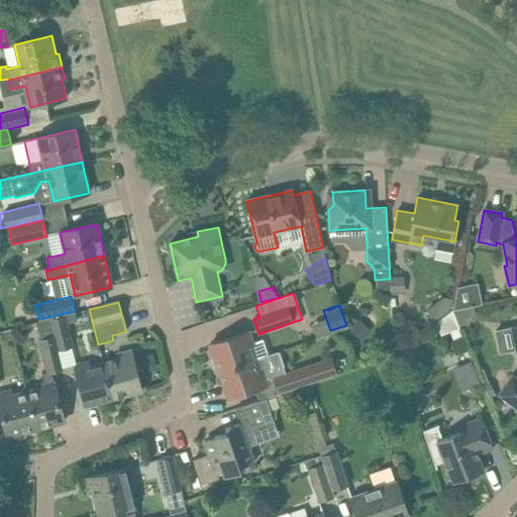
[(474,306),(452,310),(459,328),(469,325),(475,313),(474,306)]
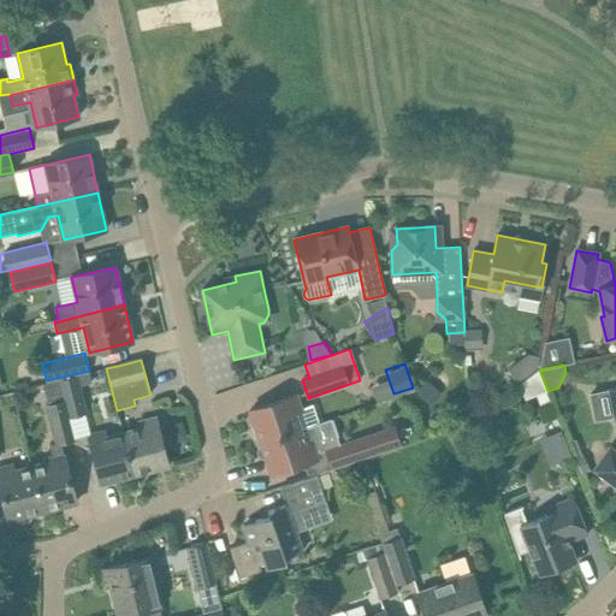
[(538,368),(520,383),(526,400),(537,396),(546,391),(538,368)]
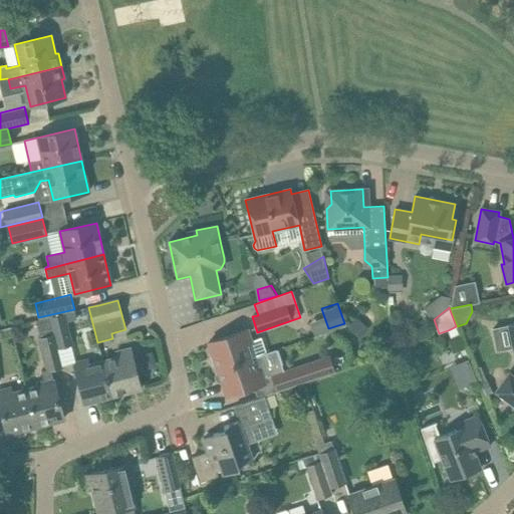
[(54,335),(57,348),(72,344),(64,313),(49,317),(54,335)]
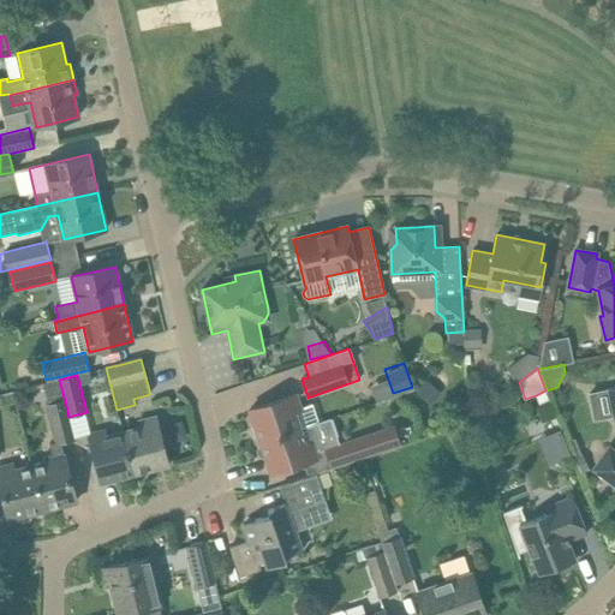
[(418,393),(415,396),(428,407),(430,404),(431,405),(442,393),(427,380),(416,392),(418,393)]
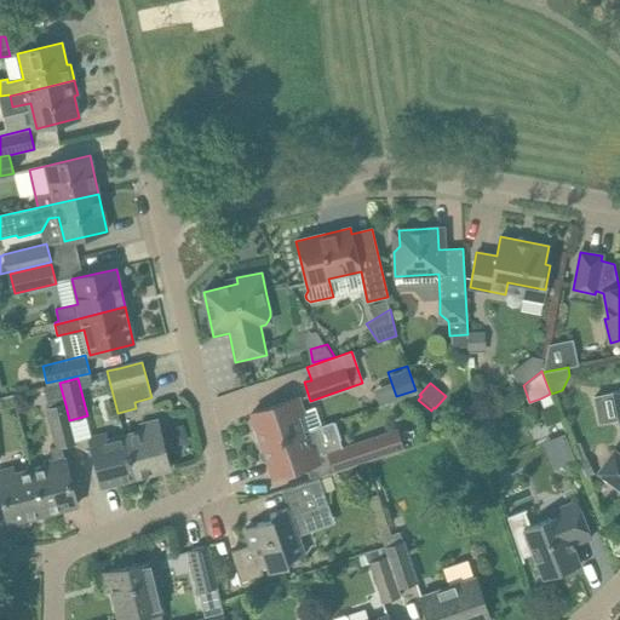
[(614,394),(592,399),(598,425),(619,422),(619,424),(619,453),(614,451),(597,474),(613,484),(619,489),(619,390),(613,391),(614,394)]
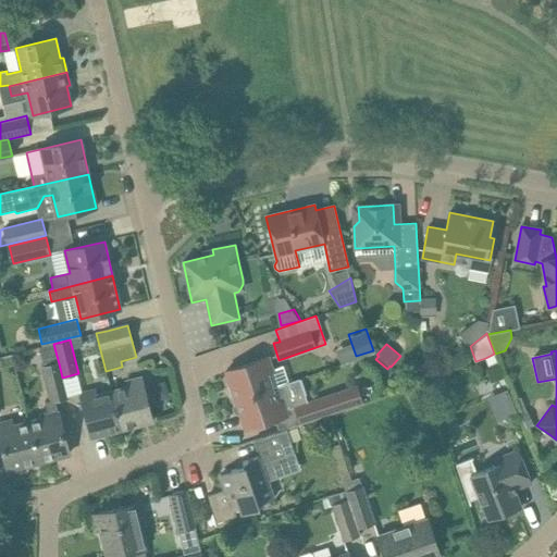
[(0,358),(2,367),(14,363),(12,355),(0,357),(0,358)]
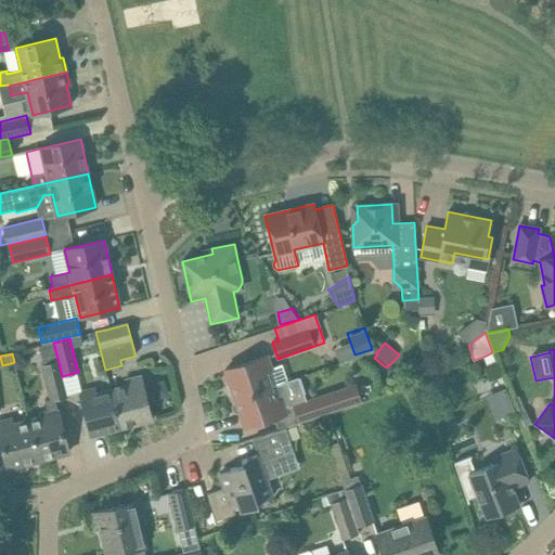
[(287,381),(282,364),(272,368),(268,356),(224,371),(234,399),(282,383),(287,381)]
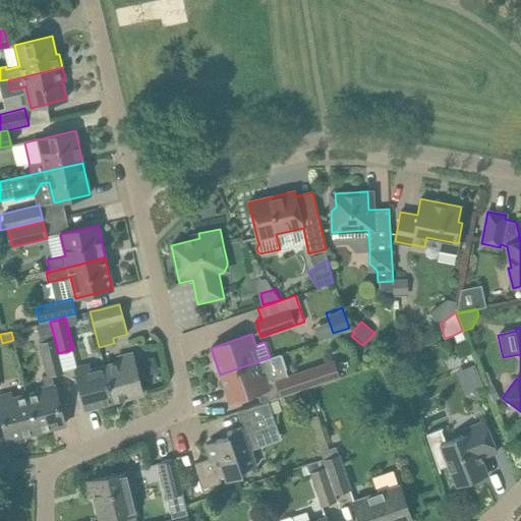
[(58,353),(55,340),(41,344),(48,373),(49,375),(52,374),(63,371),(58,353)]
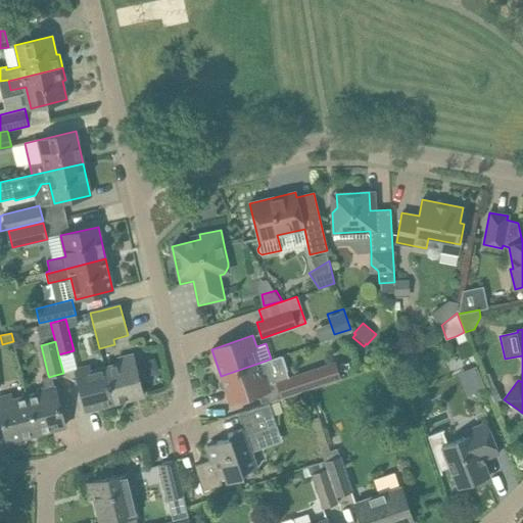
[(121,364),(104,368),(113,403),(143,395),(133,354),(119,359),(121,364)]
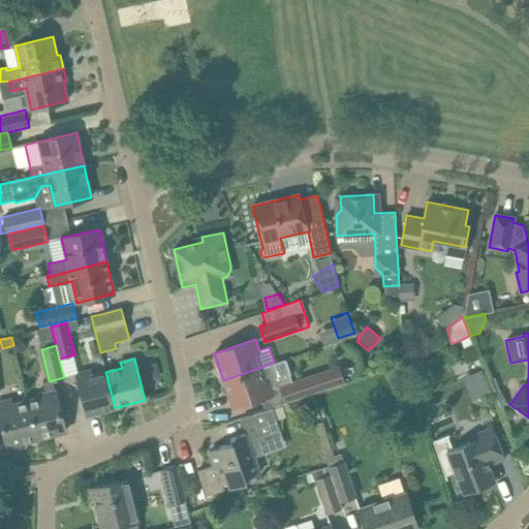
[(274,394),(270,381),(274,380),(269,365),(223,380),(232,408),(274,394)]
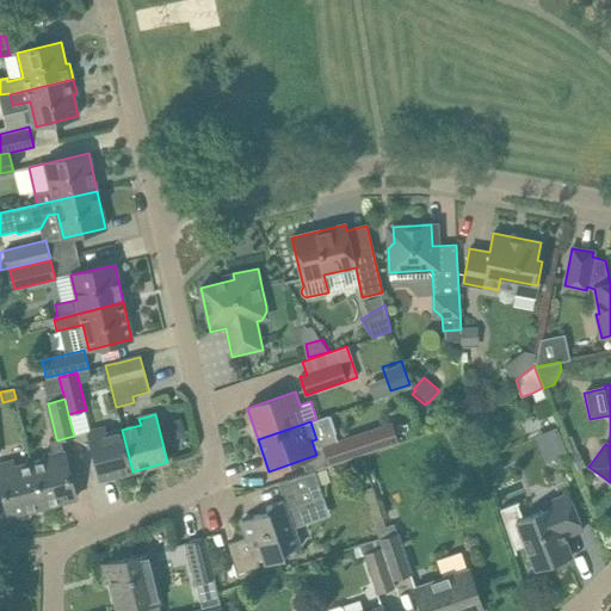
[(392,423),(363,432),(323,446),(331,463),(399,440),(392,423)]
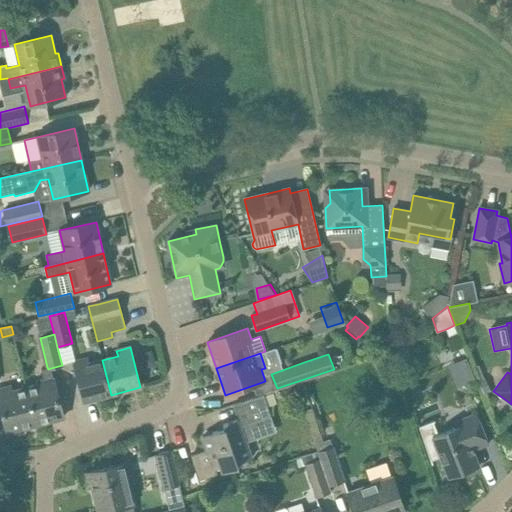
[(467,355),(448,361),(456,385),(475,378),(467,355)]
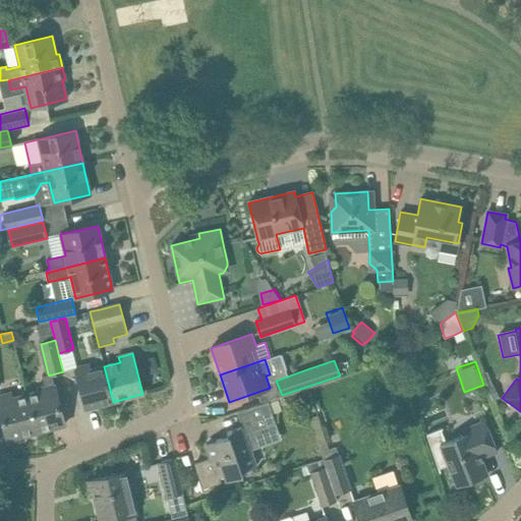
[(113,402),(104,366),(90,370),(89,365),(75,368),(80,389),(85,409),(113,402)]
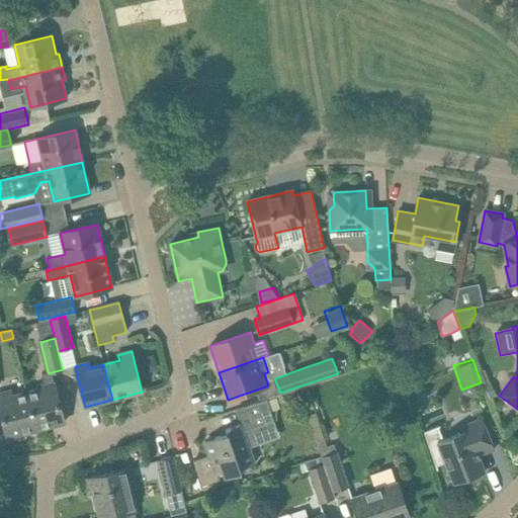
[(44,382),(40,383),(41,389),(27,393),(36,430),(65,423),(52,372),(49,373),(48,371),(41,373),(44,382)]
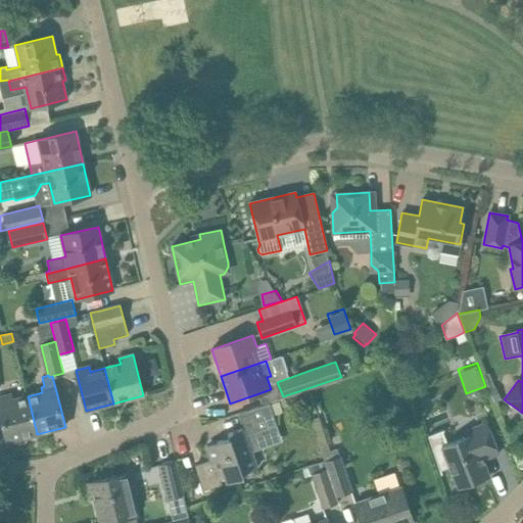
[(37,434),(28,396),(12,400),(10,395),(0,397),(0,412),(7,441),(37,434)]
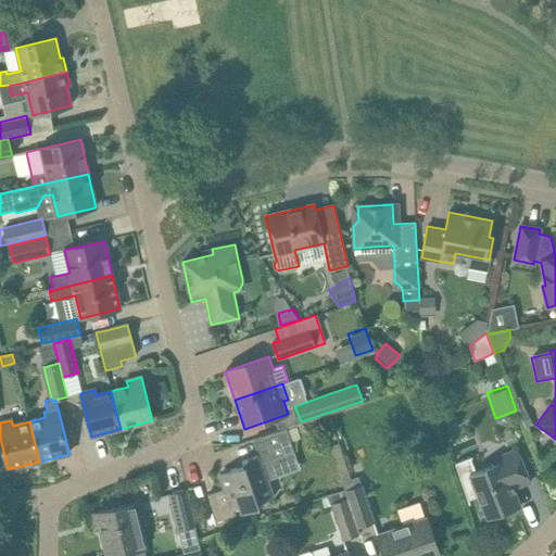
[(286,429),(279,431),(260,438),(265,454),(242,462),(243,466),(219,474),(224,489),(206,494),(216,521),(237,515),(235,510),(240,508),(242,514),(260,507),(257,503),(273,497),(267,480),(285,475),(278,457),(294,452),(286,429)]
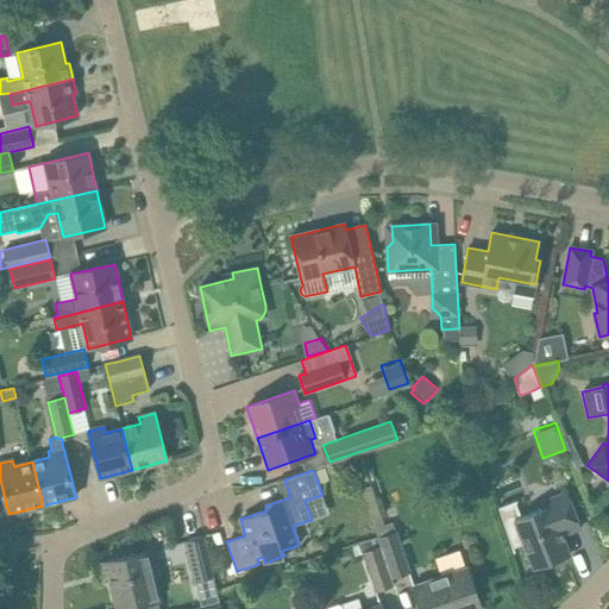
[(541,509),(521,516),(515,501),(498,508),(513,548),(523,544),(534,569),(570,554),(560,529),(578,522),(570,500),(566,491),(539,503),(541,509)]
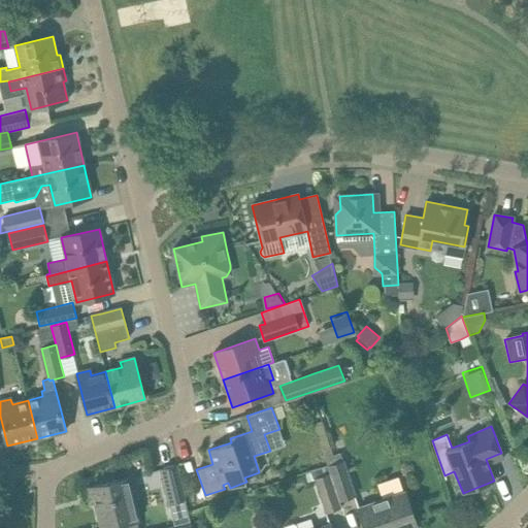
[(333,456),(325,459),(330,473),(339,501),(355,495),(340,454),(333,456)]
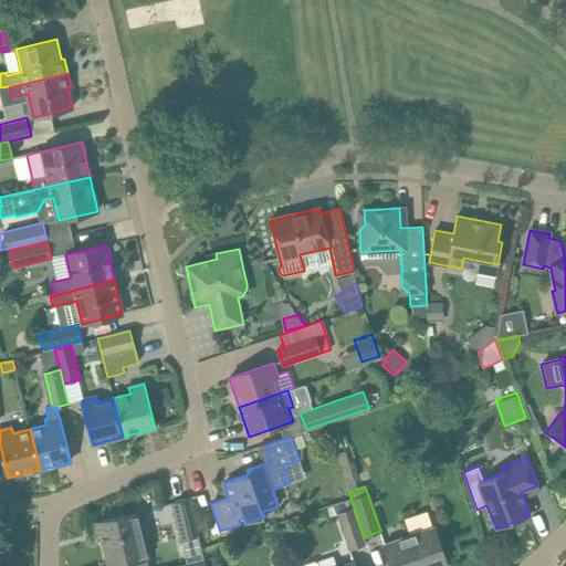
[(189,499),(171,503),(180,540),(182,538),(189,563),(203,558),(189,499)]
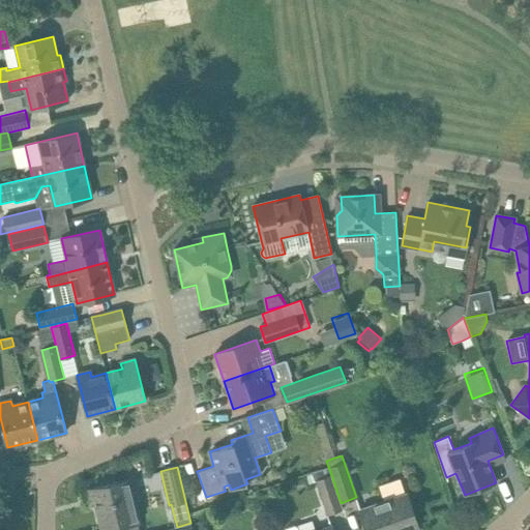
[(341,503),(331,475),(315,480),(327,514),(343,509),(341,503)]
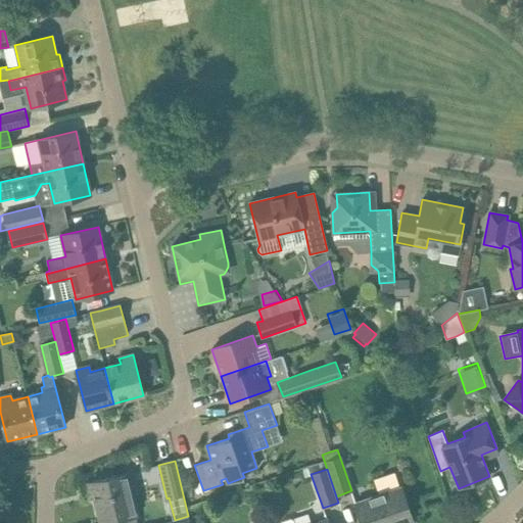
[(100,522),(109,522),(114,522),(136,522),(130,496),(135,495),(130,472),(87,482),(91,500),(94,498),(100,522)]
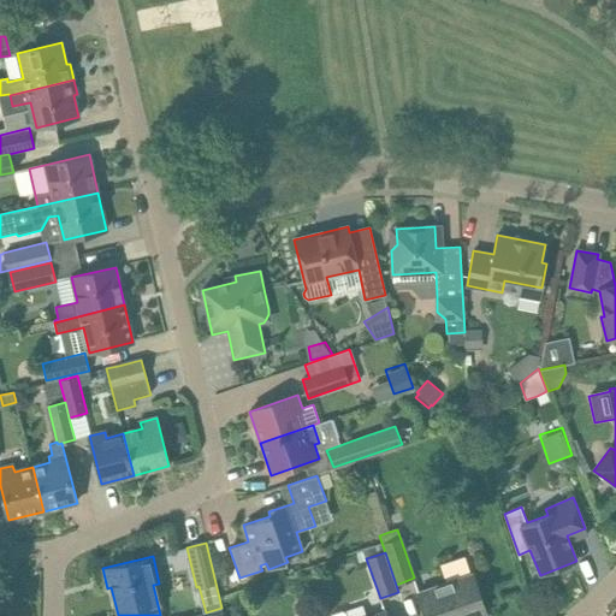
[(485,615),(487,615),(473,574),(418,592),(425,615),(485,615)]
